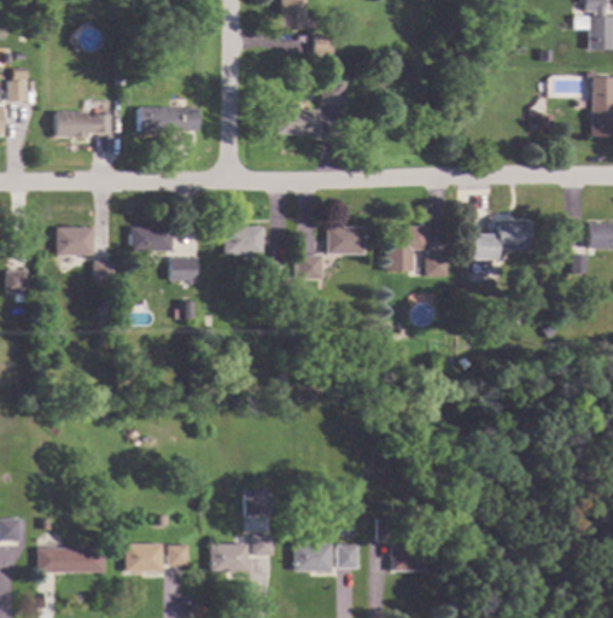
[(307,0),(307,30),(281,30),(281,0),(307,0)]
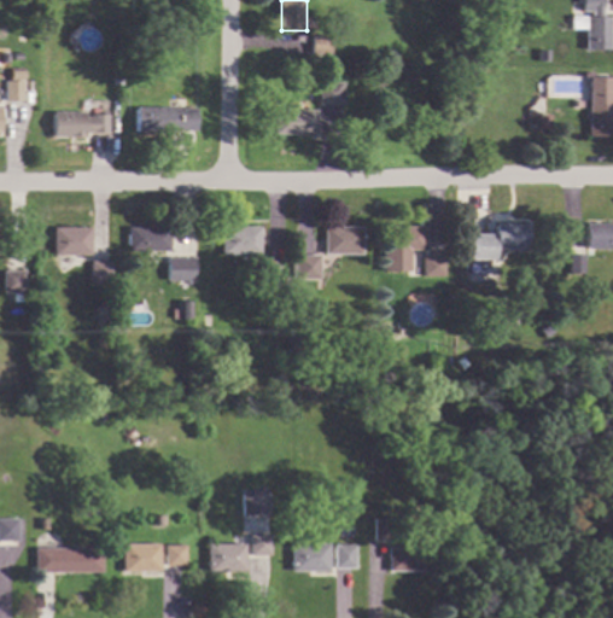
[(606,0),(606,11),(606,17),(612,17),(612,51),(589,50),(589,30),(574,29),(574,16),(595,17),(595,12),(585,12),(585,0),(606,0)]
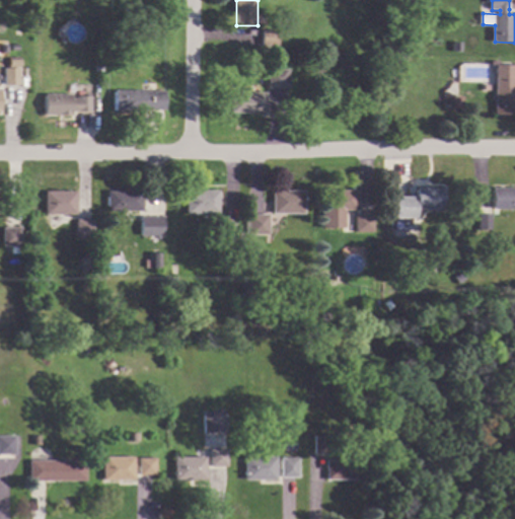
[(281,46),(264,46),(264,45),(264,30),(264,29),(281,30),(281,46)]
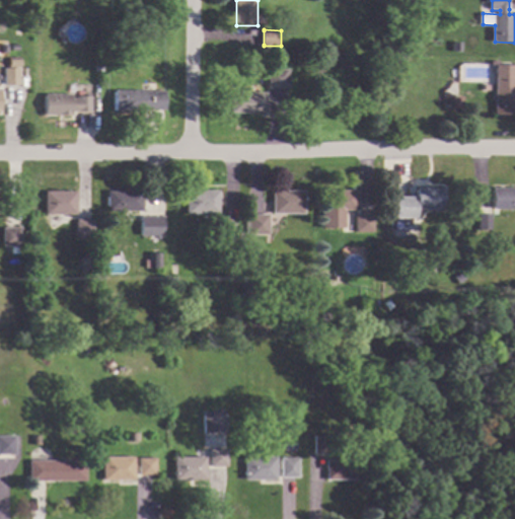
[(23,67),(11,67),(11,58),(22,58),(23,67)]
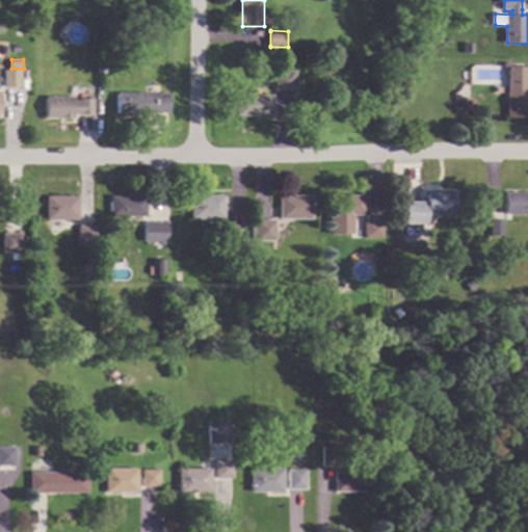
[(513,67),(527,67),(527,118),(508,117),(508,116),(509,67),(505,67),(505,65),(505,62),(513,62),(513,67)]
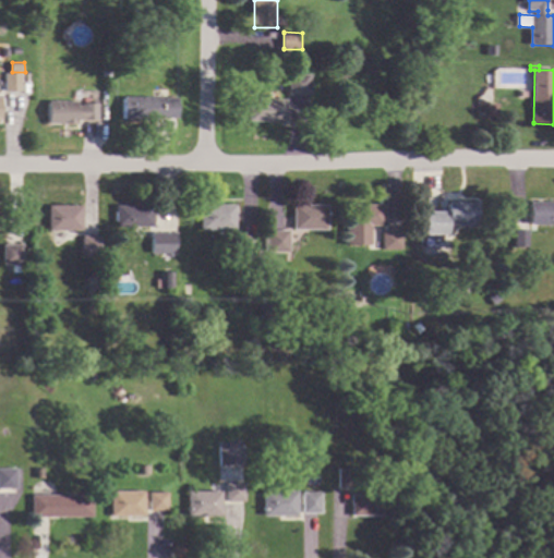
[(24,91),(24,92),(8,92),(8,91),(7,73),(24,73),(24,91)]
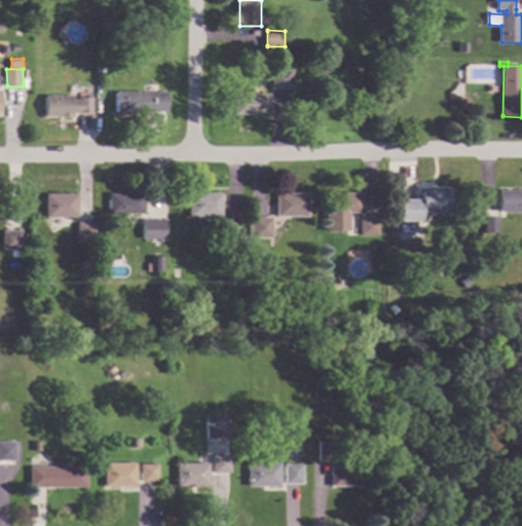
[(295,89),(293,89),(275,89),(274,89),(274,70),(295,70),(295,89)]
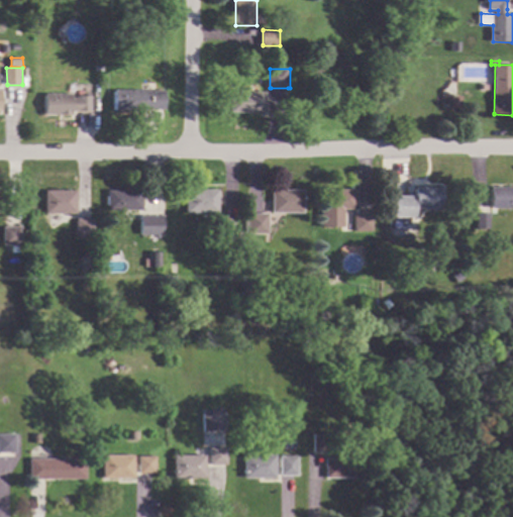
[(143,91),(167,91),(167,110),(166,110),(148,109),(143,109),(143,111),(116,111),(116,90),(143,90),(143,91)]
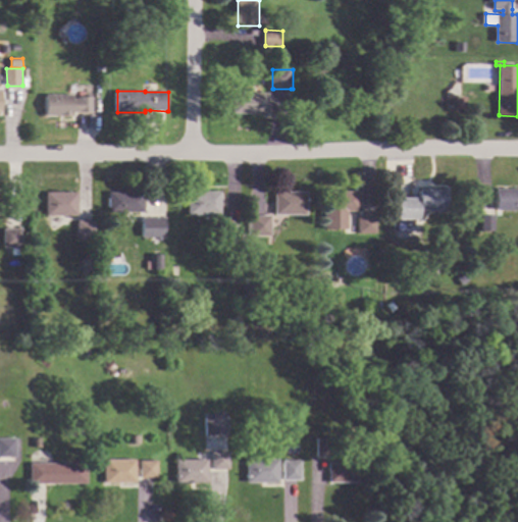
[(270,113),(268,115),(253,115),(252,114),(235,113),(235,93),(270,94),(270,113)]
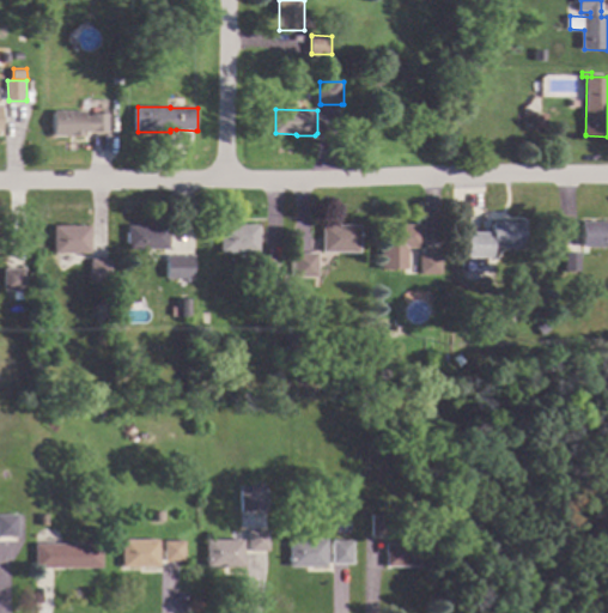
[(87,116),(95,116),(95,114),(110,114),(110,116),(110,133),(96,133),(87,133),(87,137),(55,137),(55,111),(87,111),(87,116)]
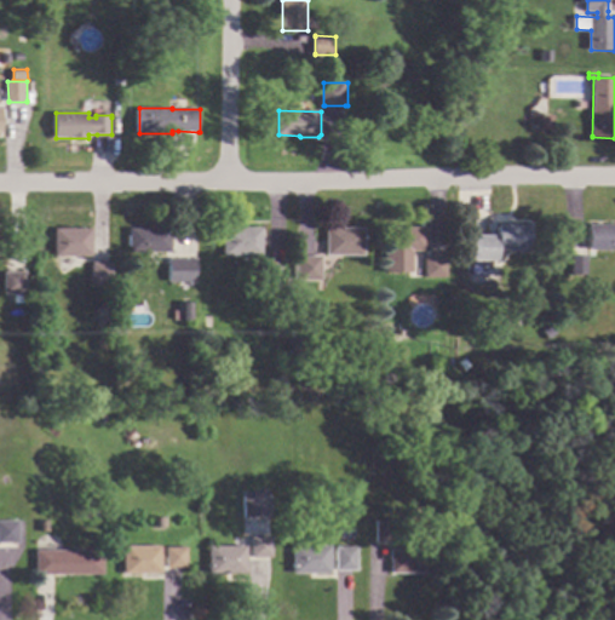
[(473,122),(464,124),(463,115),(472,114),(473,122)]
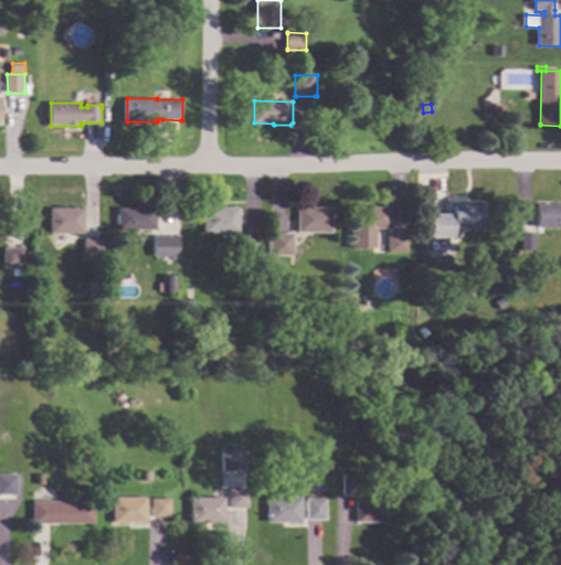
[(506,119),(503,119),(494,119),(495,106),(499,106),(507,106),(506,119)]
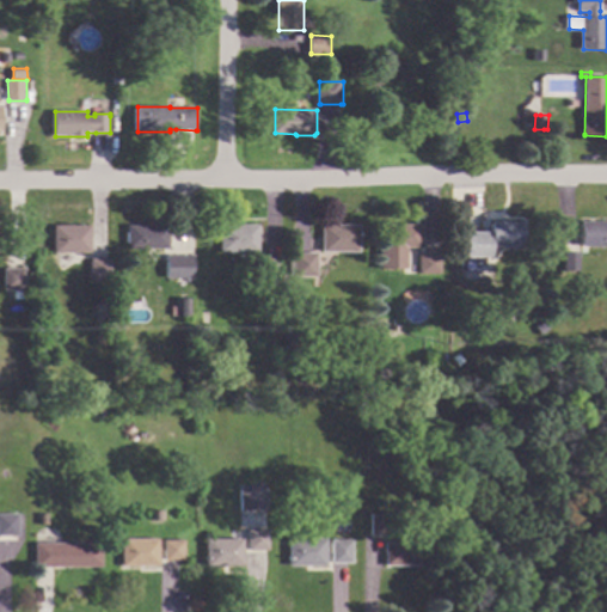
[(525,222),(523,248),(492,246),(491,257),(466,257),(467,232),(483,232),(492,233),(492,221),(525,222)]
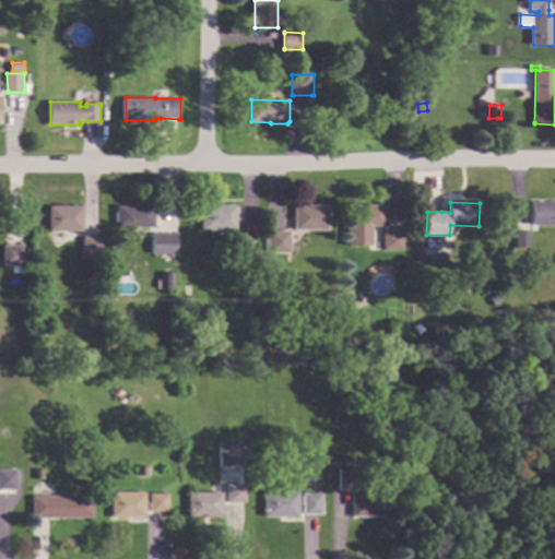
[(554,225),(531,225),(530,225),(531,218),(528,218),(528,213),(531,213),(531,209),(531,202),(554,202),(554,225)]
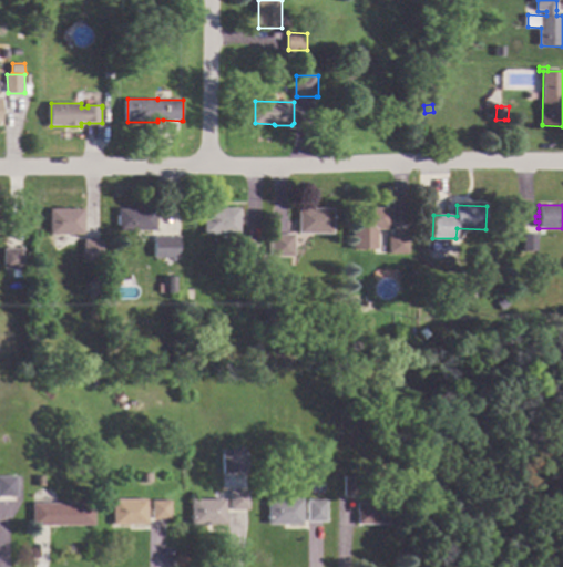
[(391,229),(352,229),(352,207),(391,208),(391,229)]
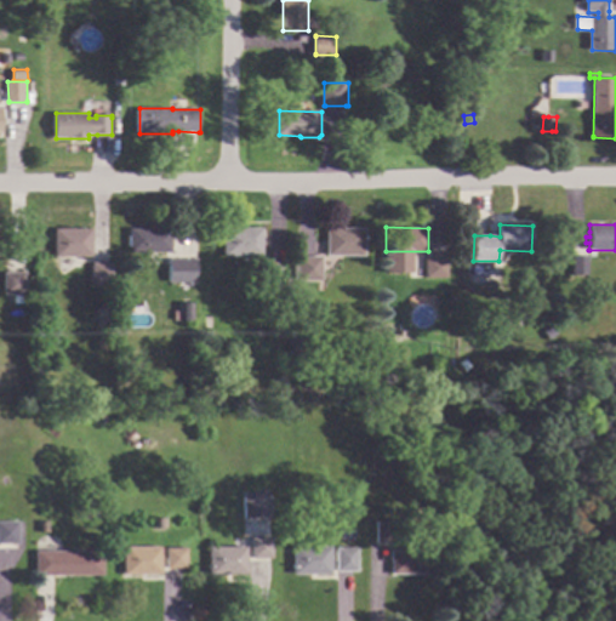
[(175,252),(133,252),(133,251),(133,228),(175,228),(175,252)]
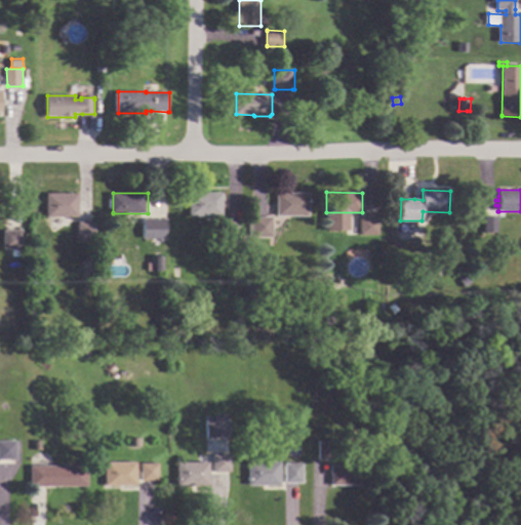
[(223,216),(192,216),(192,193),(224,193),(223,216)]
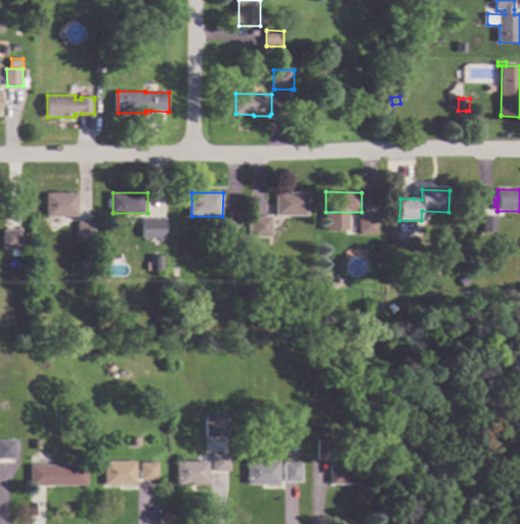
[(308,216),(276,216),(276,192),(309,192),(308,216)]
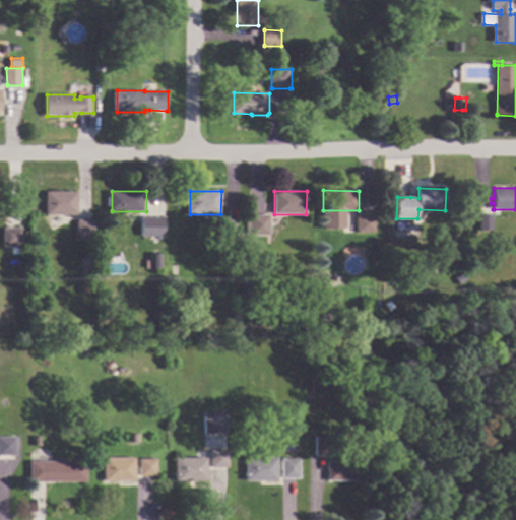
[(80,214),(52,214),(49,214),(48,214),(48,192),(80,192),(80,214)]
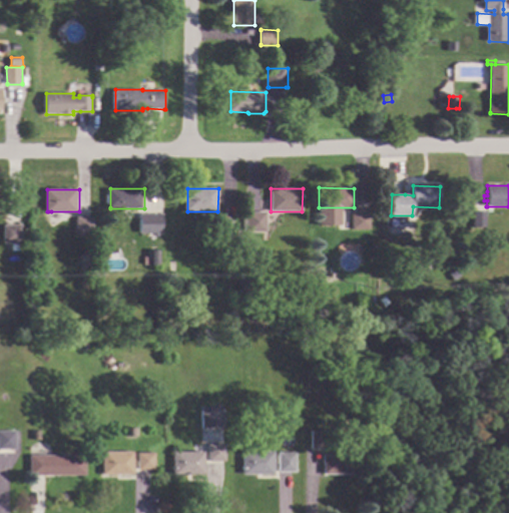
[(486,212),(486,227),(473,227),(473,211),(474,211),(486,211),(486,212)]
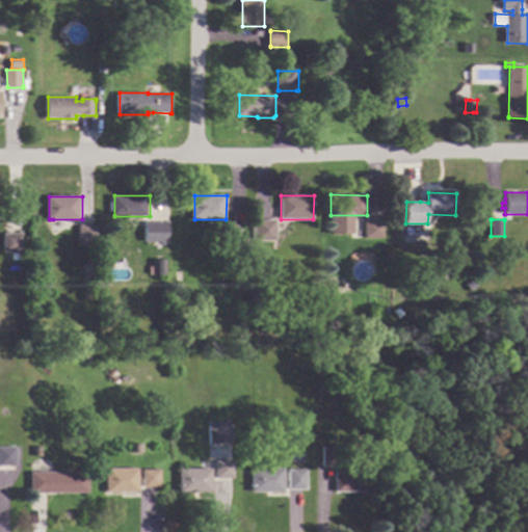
[(276,240),(257,240),(253,240),(253,221),(257,221),(257,220),(259,220),(271,220),(278,220),(276,240)]
